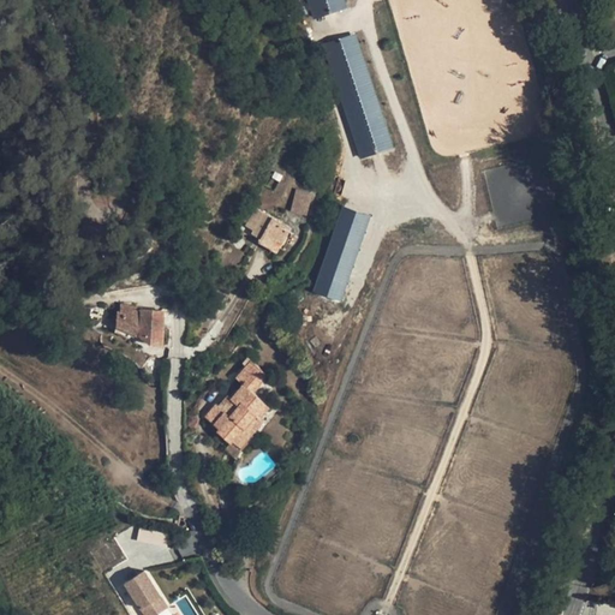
[(306,0),(312,19),(345,9),(342,0),(306,0)]
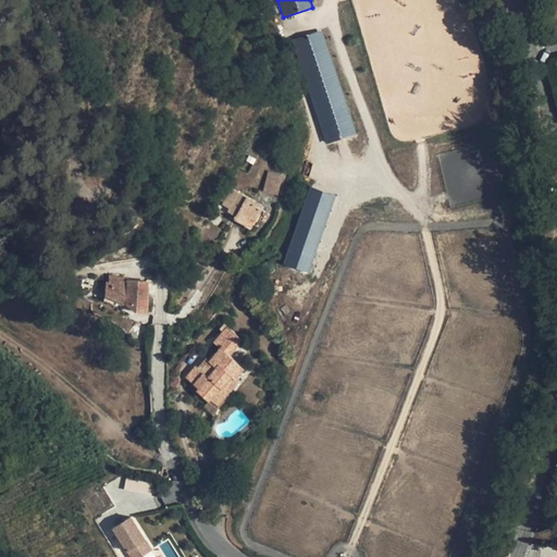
[(354,136),(324,28),(282,40),(285,51),(297,48),(323,144),(354,136)]
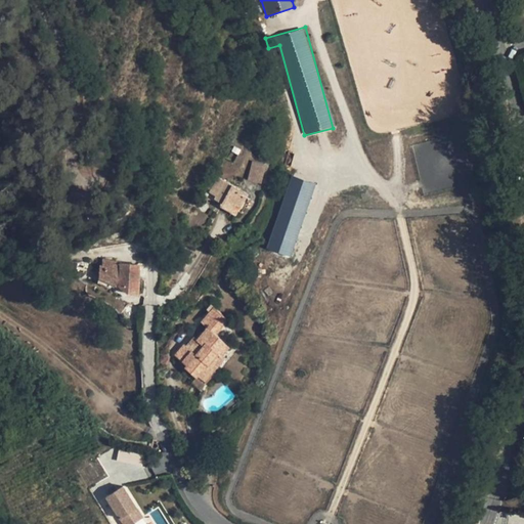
[(514,141),(506,142),(508,158),(516,157),(514,141)]
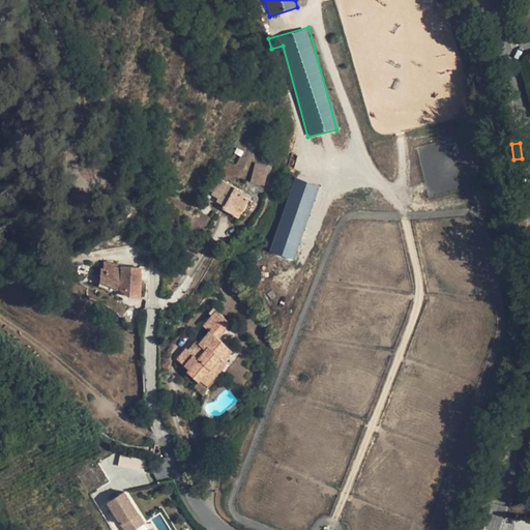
[(256,164),(251,180),(264,184),(267,167),(256,164)]
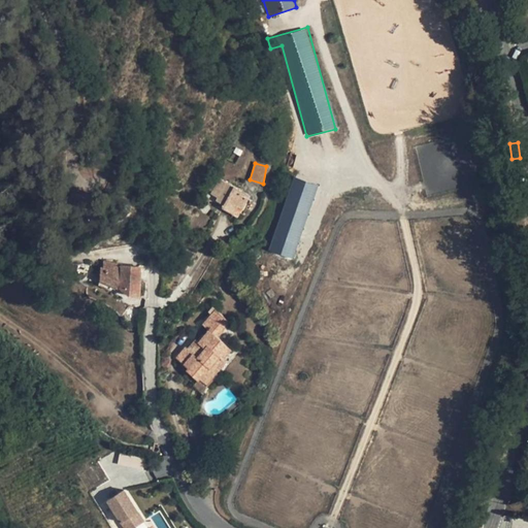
[(295,260),(317,185),(291,177),(269,253),(295,260)]
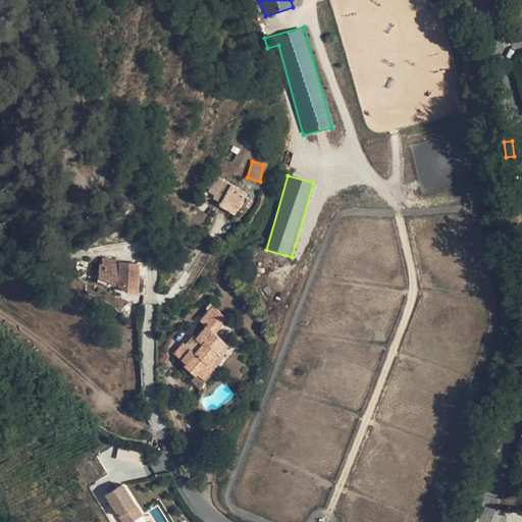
[(245,196),(247,193),(231,185),(217,176),(215,179),(213,178),(212,180),(211,183),(213,184),(210,191),(216,194),(215,194),(213,198),(214,198),(213,199),(220,202),(219,203),(220,204),(219,205),(230,211),(235,214),(238,210),(245,196)]
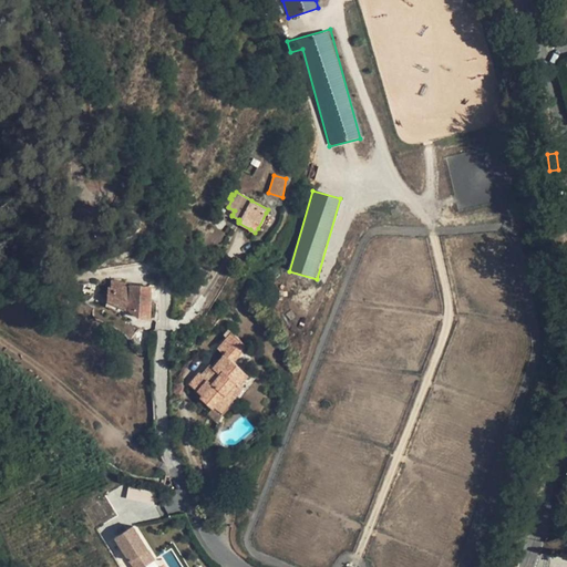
[(269,215),(266,213),(258,228),(261,230),(269,215)]
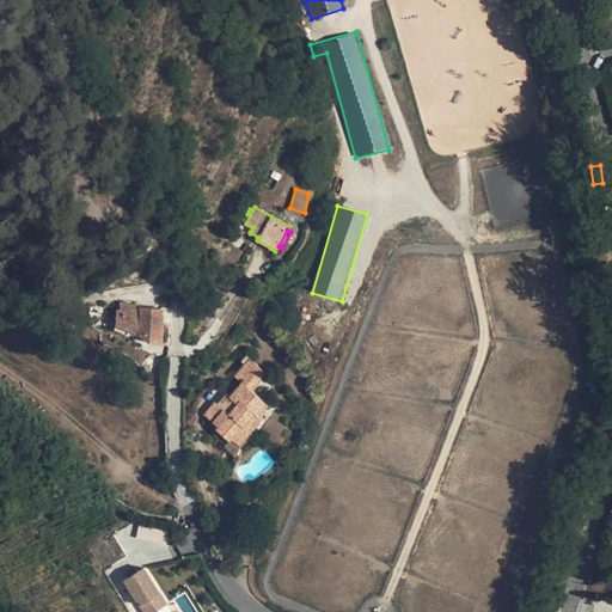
[(164,310),(141,307),(141,306),(121,303),(121,312),(117,310),(117,325),(130,331),(140,335),(150,342),(163,344),(163,337),(164,310)]
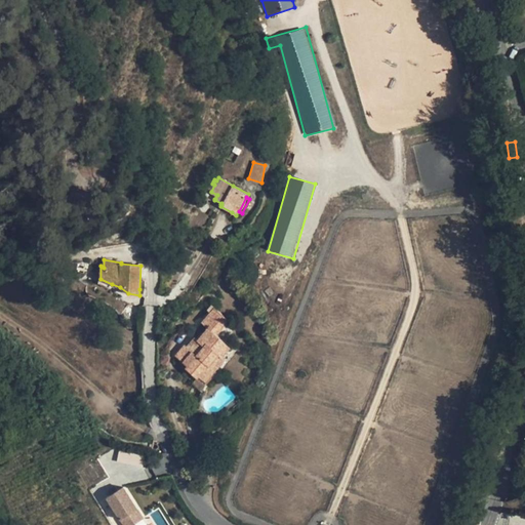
[(112,284),(101,279),(97,283),(110,289),(112,284)]
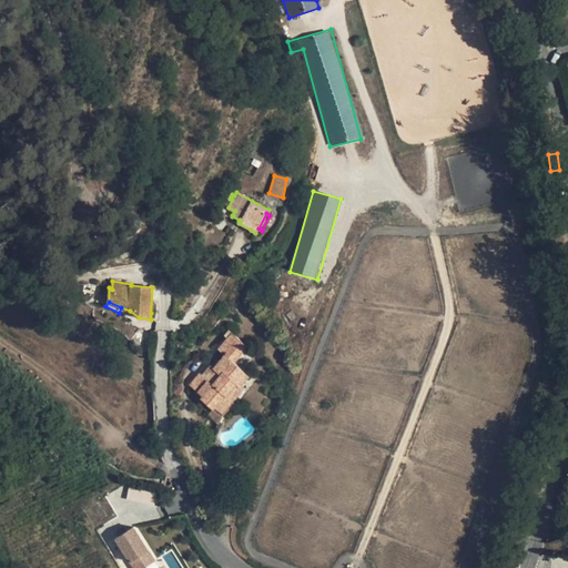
[(215,311),(208,321),(215,326),(223,316),(215,311)]
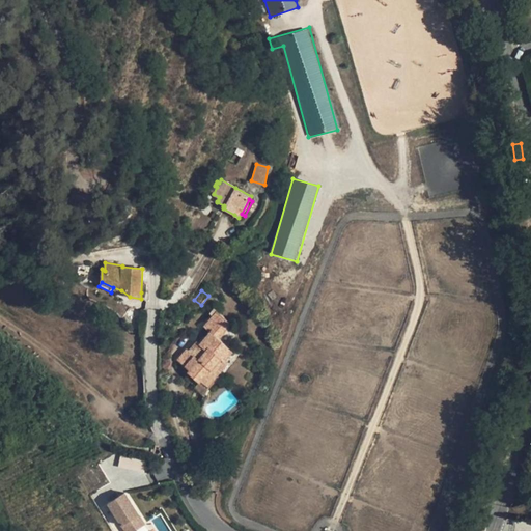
[(217,311),(204,327),(211,332),(200,344),(192,354),(189,351),(187,350),(177,360),(185,366),(190,371),(188,372),(199,383),(201,381),(208,387),(218,375),(212,370),(221,359),(224,362),(224,361),(232,352),(219,339),(231,324),(217,311)]
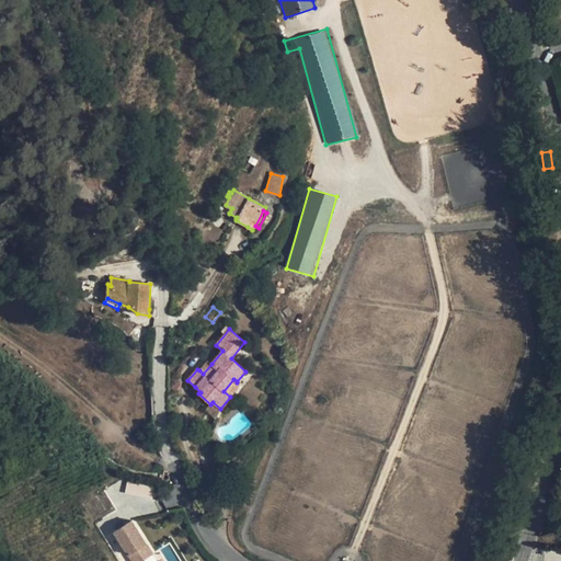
[(203,374),(212,364),(208,362),(199,370),(203,374)]
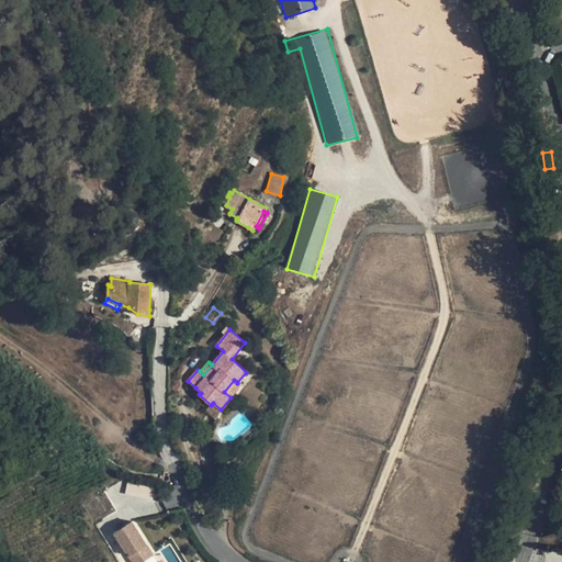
[(231,397),(240,384),(237,382),(237,383),(234,380),(224,392),(231,397)]
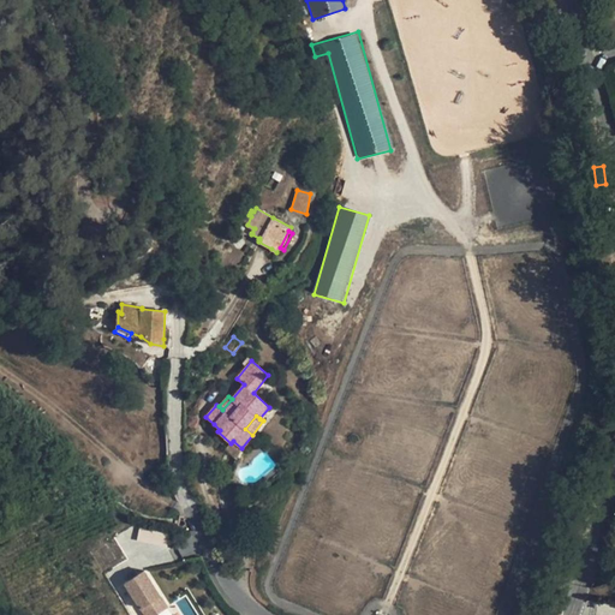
[(237,459),(242,448),(233,441),(231,443),(226,448),(237,459)]
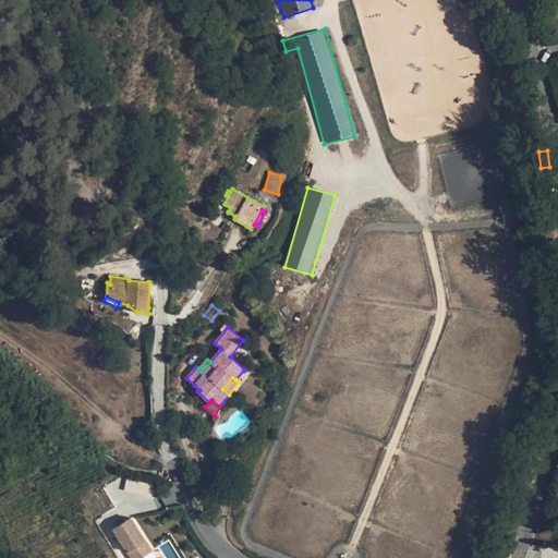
[(250,423),(240,432),(242,435),(245,435),(253,429),(253,426),(250,423)]
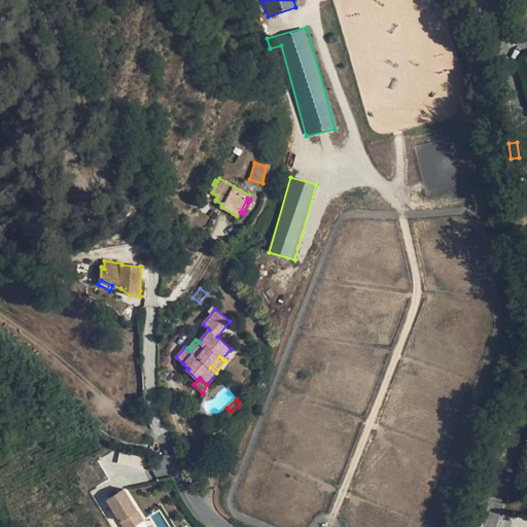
[(119,453),(117,463),(141,468),(143,458),(119,453)]
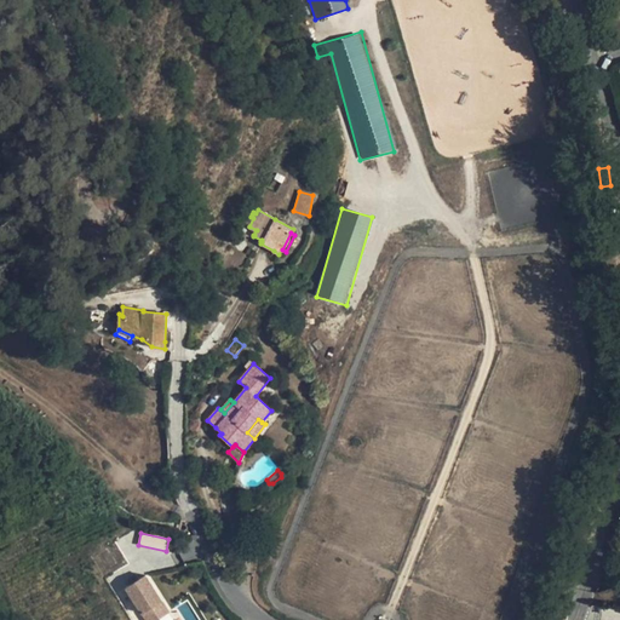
[(145,575),(124,590),(144,619),(156,619),(171,612),(145,575)]
